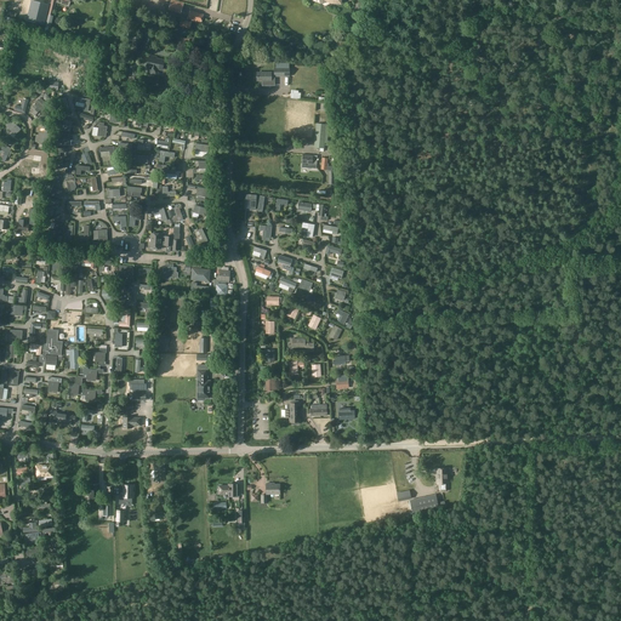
[(169,9),(167,11),(181,15),(183,4),(171,0),(170,0),(170,4),(169,9)]
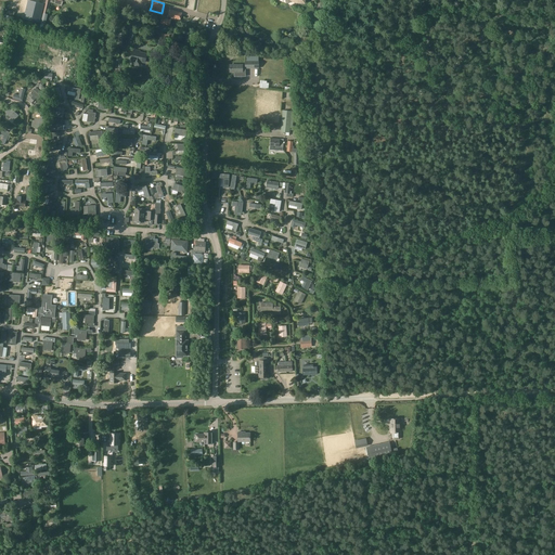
[(23,18),(39,23),(43,4),(27,1),(23,18)]
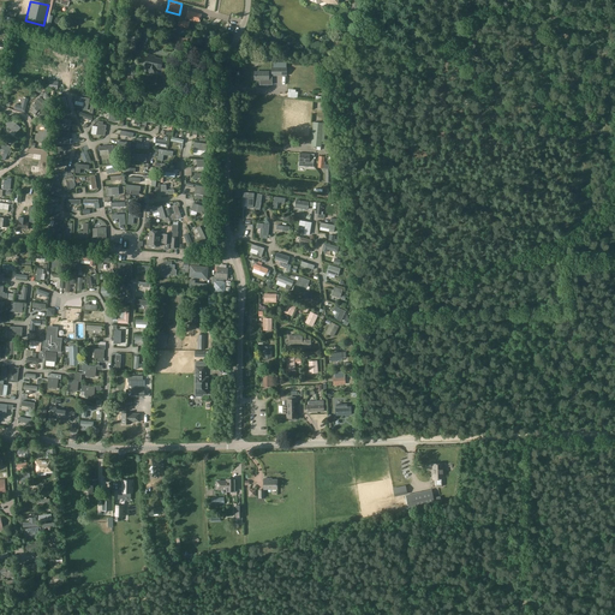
[(189,11),(186,19),(199,23),(201,15),(189,11)]
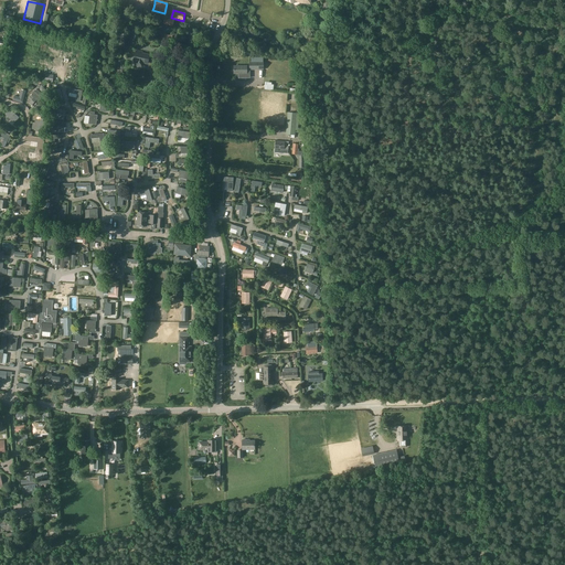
[(119,45),(127,46),(130,35),(121,33),(119,45)]
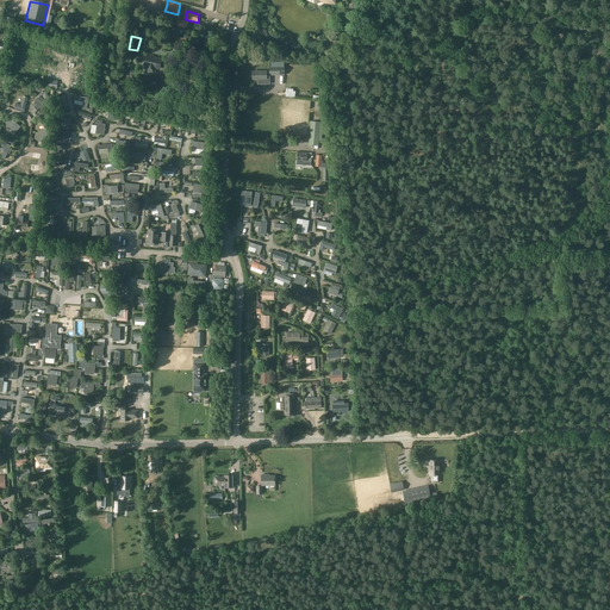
[(162,60),(154,57),(154,56),(147,54),(144,66),(145,67),(145,70),(154,73),(155,69),(160,69),(162,60)]
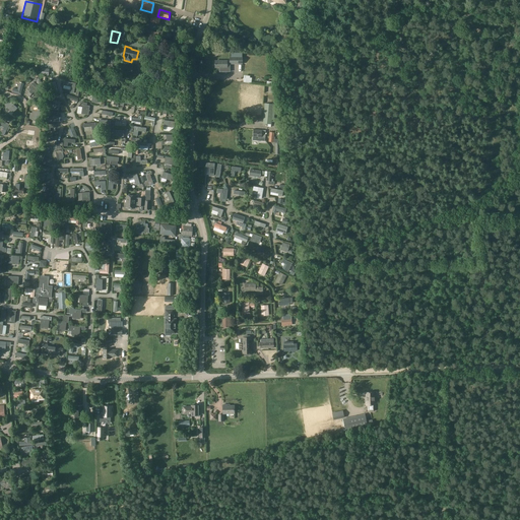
[(226,66),(226,61),(214,61),(215,68),(219,68),(219,70),(220,70),(220,71),(220,72),(230,71),(230,66),(226,66)]
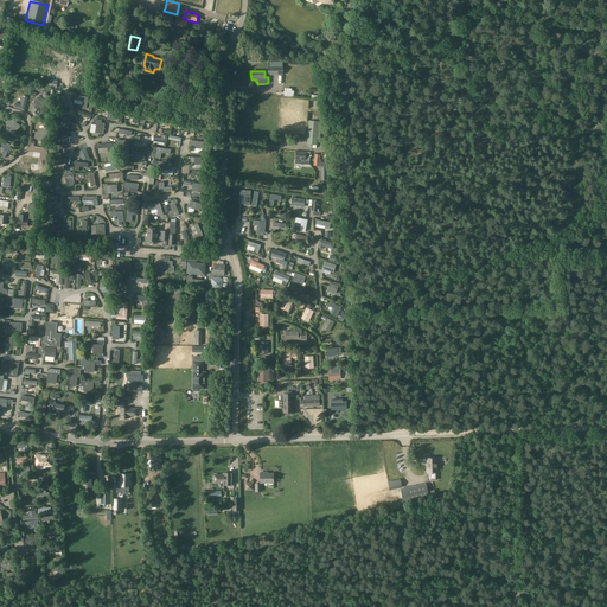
[(84,97),(75,95),(74,100),(83,102),(81,109),(85,110),(88,97),(84,96),(84,97)]
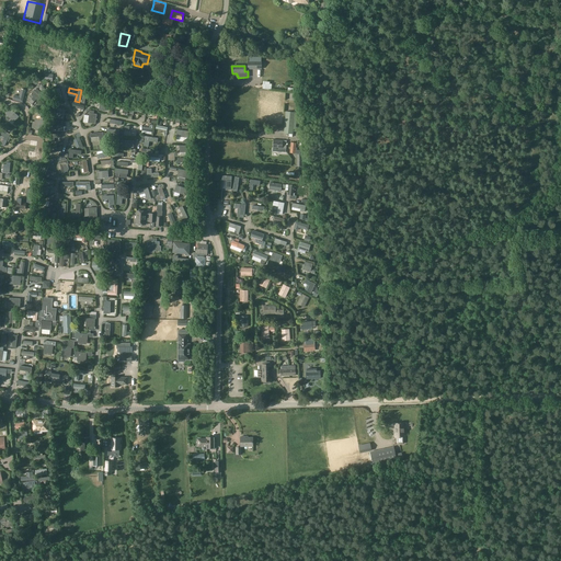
[(23,103),(25,90),(21,89),(19,96),(14,95),(13,100),(23,103)]
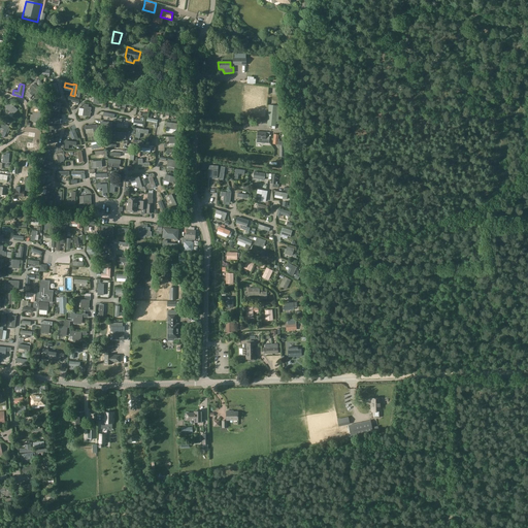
[(28,96),(27,96),(30,98),(34,94),(36,95),(39,92),(37,91),(38,89),(38,88),(35,84),(28,91),(28,92),(30,93),(28,96)]
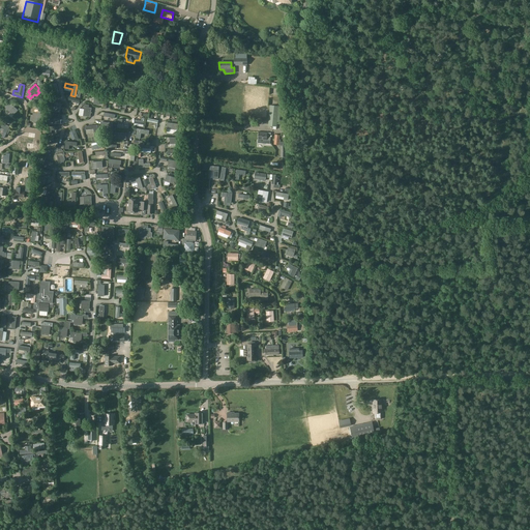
[(95,97),(93,104),(99,106),(101,94),(92,93),(91,96),(95,97)]
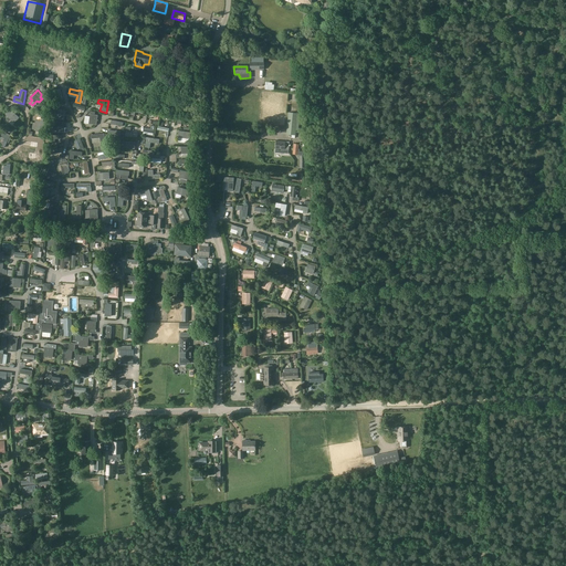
[(130,106),(119,104),(118,108),(125,109),(124,114),(128,115),(130,106)]
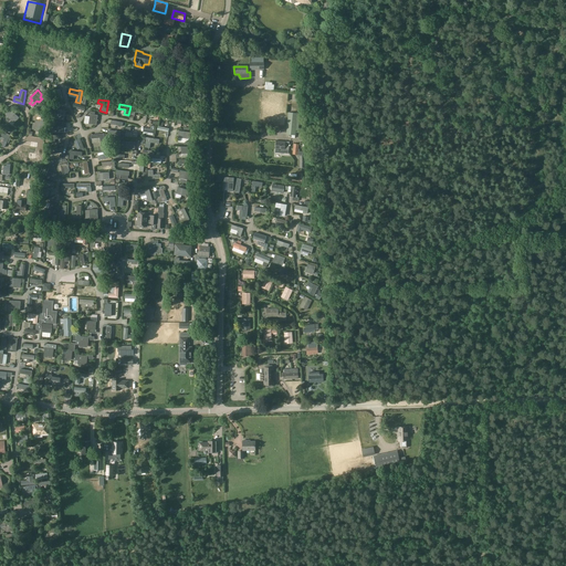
[(132,106),(130,115),(135,116),(135,112),(142,113),(143,108),(132,106)]
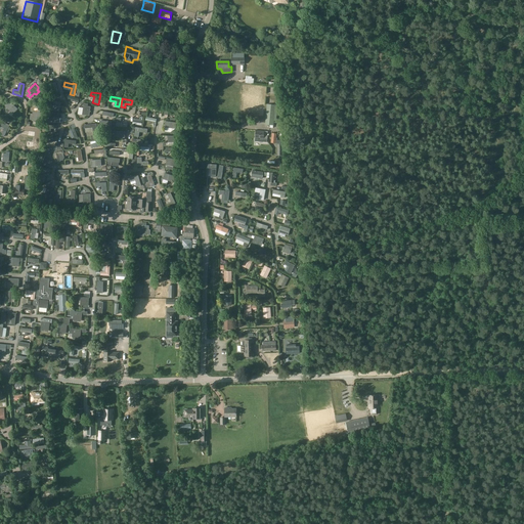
[(55,106),(56,101),(49,100),(48,110),(58,112),(59,107),(55,106)]
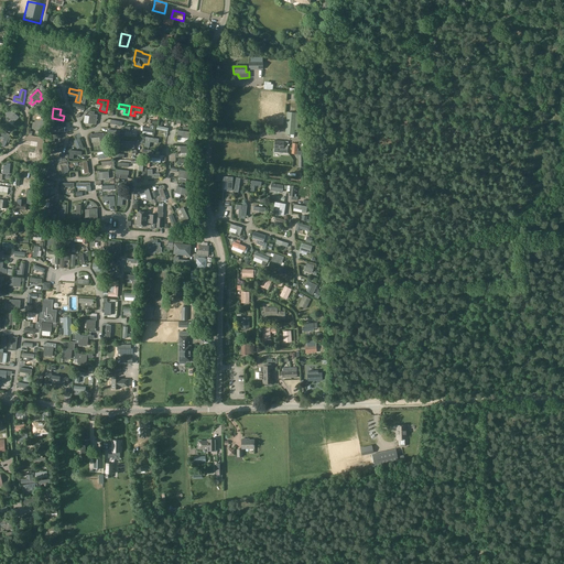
[(7,111),(4,114),(8,118),(6,120),(8,121),(10,119),(14,123),(19,118),(10,109),(8,112),(7,111)]
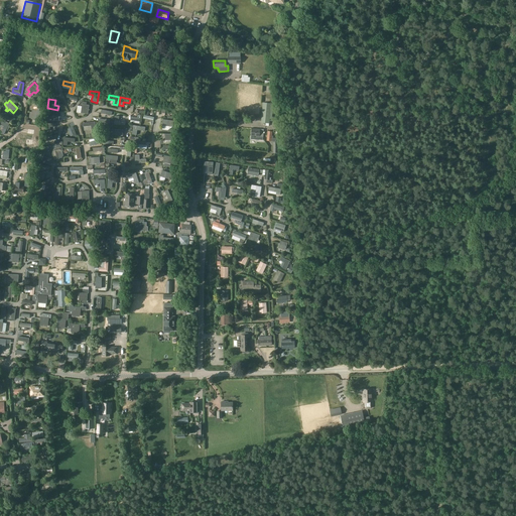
[(135,100),(134,104),(141,105),(140,109),(144,110),(145,102),(135,100)]
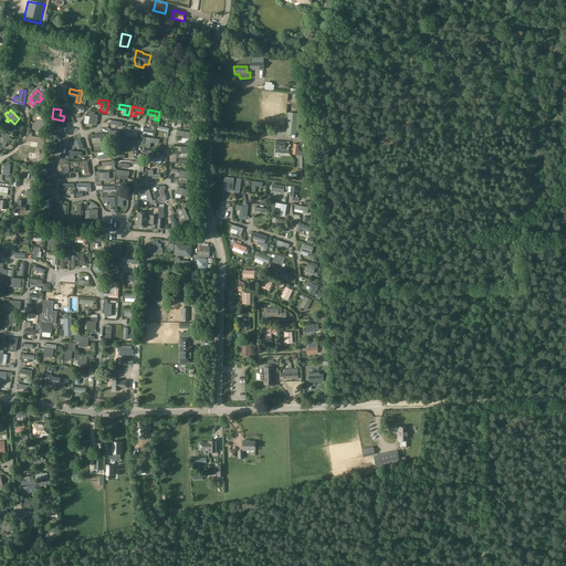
[(286,135),(295,136),(297,113),(287,113),(286,135)]
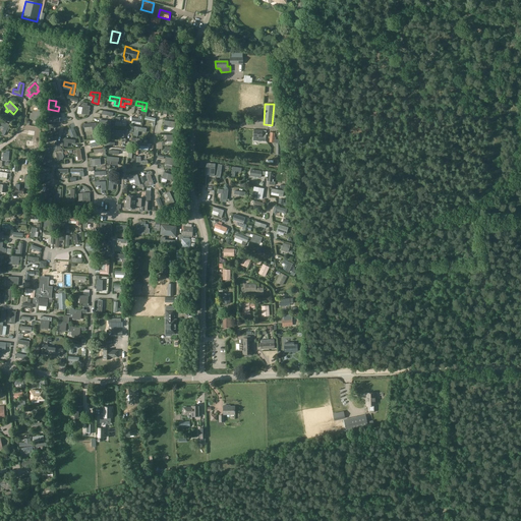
[(77,113),(77,114),(81,114),(89,115),(90,107),(82,105),(82,108),(78,107),(77,113)]
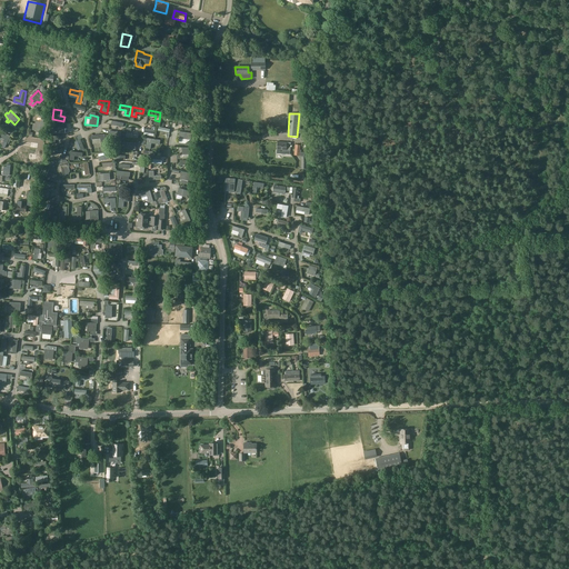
[(178,120),(179,120),(178,125),(182,126),(182,120),(190,121),(190,118),(179,116),(178,120)]
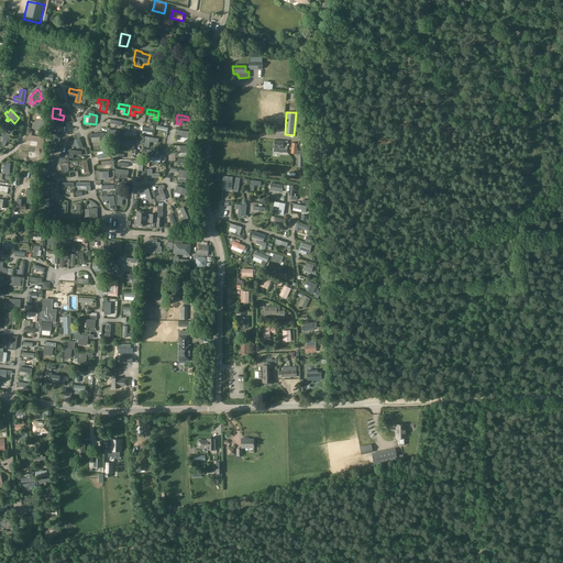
[(35,120),(34,122),(36,123),(35,130),(39,131),(39,130),(43,131),(44,128),(44,127),(45,121),(43,121),(43,120),(43,119),(43,118),(37,117),(37,119),(36,119),(36,120),(35,120)]
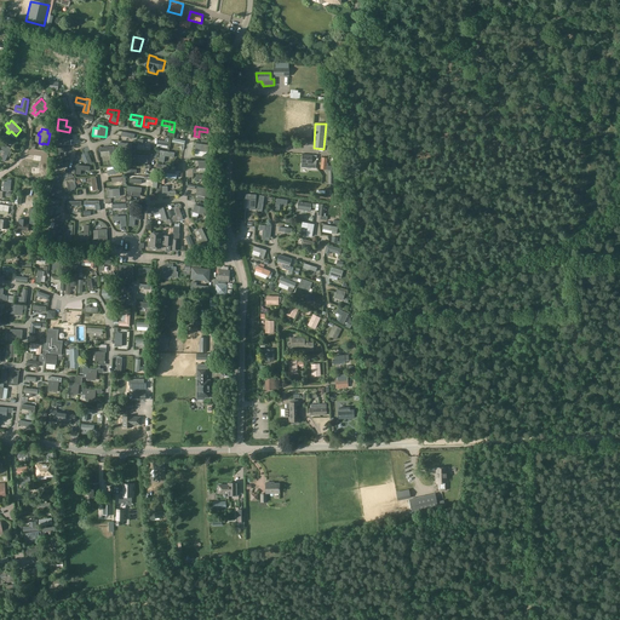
[(73,136),(58,133),(56,132),(55,139),(58,139),(57,144),(62,144),(63,139),(72,141),(73,136)]
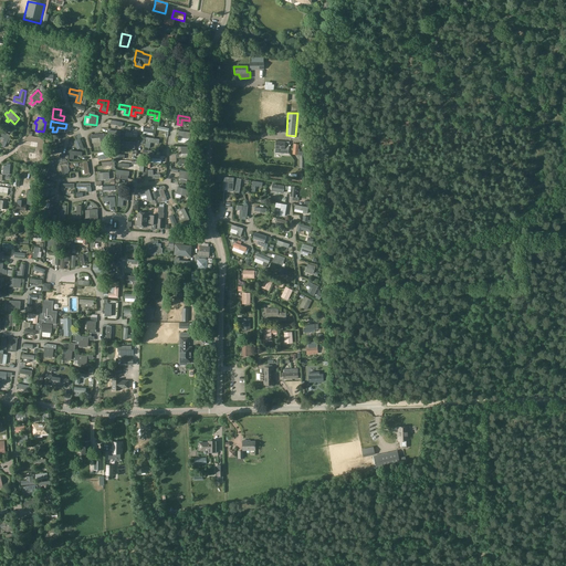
[(144,129),(143,134),(153,136),(155,126),(150,126),(150,129),(144,128),(144,129)]
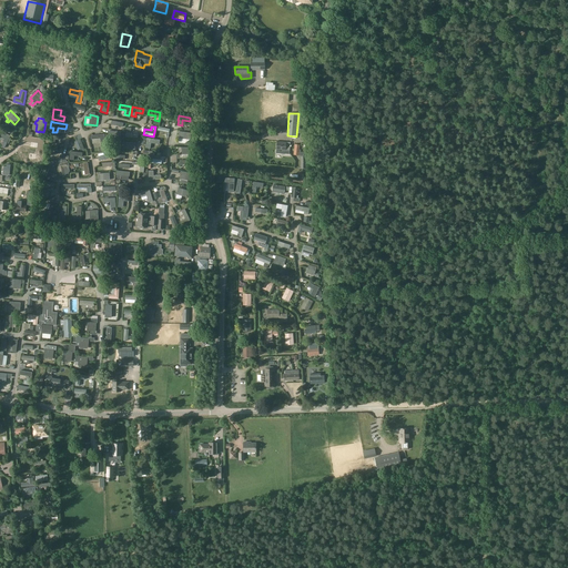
[(131,128),(127,128),(125,138),(138,139),(138,134),(131,133),(131,128)]
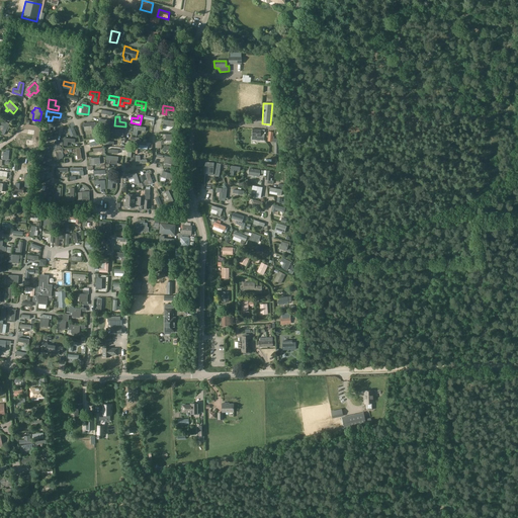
[(106,120),(98,119),(98,123),(105,124),(105,131),(109,132),(110,120),(106,120)]
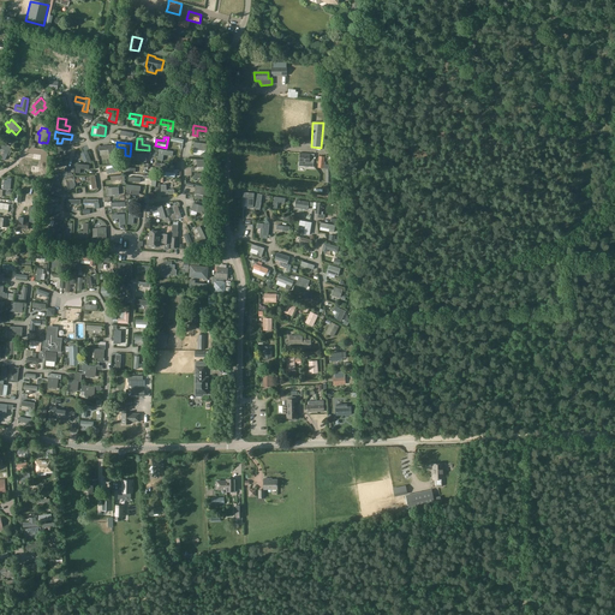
[(10,149),(3,145),(0,150),(4,153),(1,159),(4,161),(7,155),(7,154),(10,155),(11,151),(10,150),(10,149)]
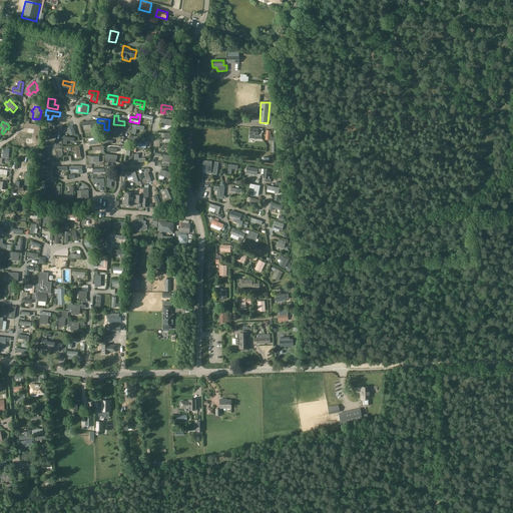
[(133,125),(131,133),(135,134),(136,129),(143,130),(144,126),(133,125)]
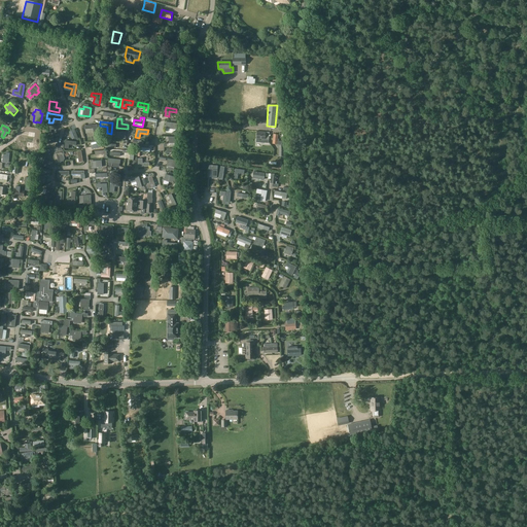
[(269,133),(256,132),(256,143),(265,143),(265,140),(268,140),(269,133)]
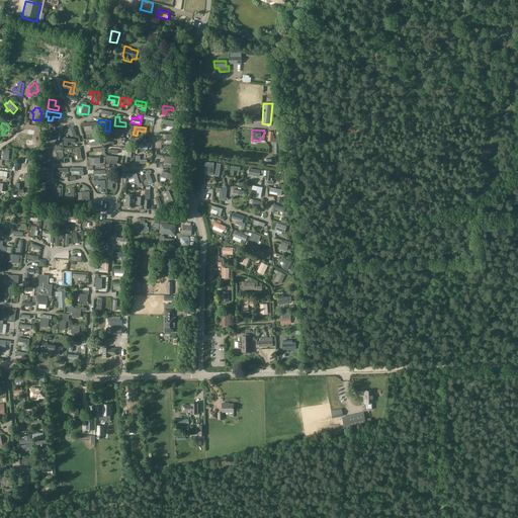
[(277,139),(272,139),(273,133),(268,132),(267,142),(277,143),(277,139)]
